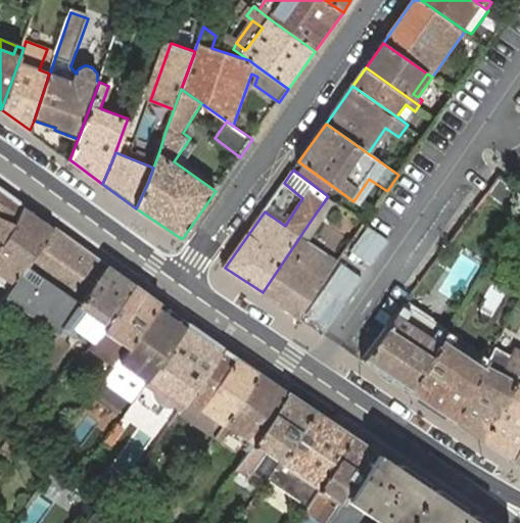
[(498,182),(488,194),(511,211),(516,205),(519,208),(519,194),(510,187),(500,179),(498,182)]
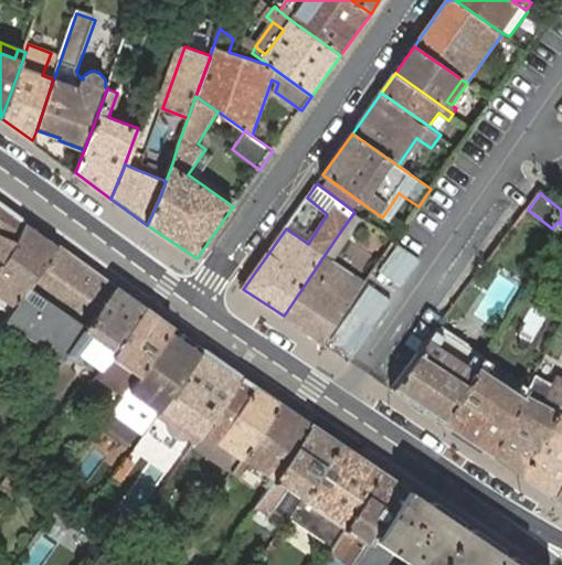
[(0,266),(28,222),(0,201),(0,266)]
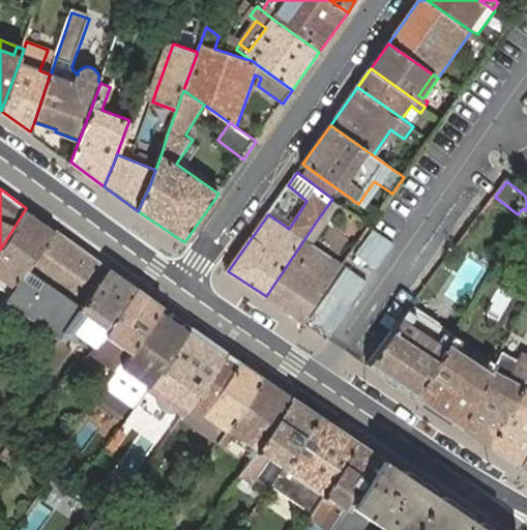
[(57,231),(26,208),(0,249),(0,274),(2,276),(0,278),(0,311),(6,302),(11,295),(57,231)]
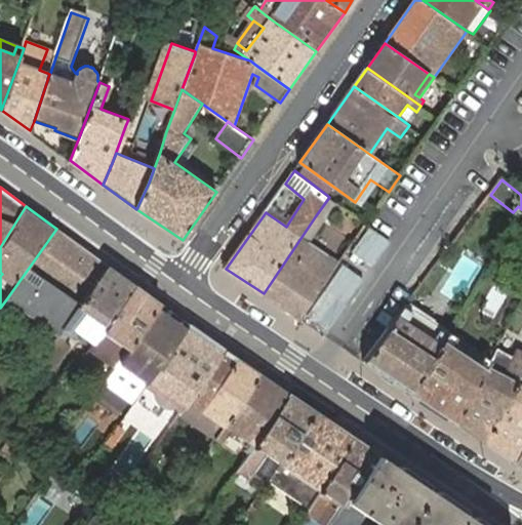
[(264,293),(300,318),(339,261),(310,242),(324,220),(316,215),(264,293)]
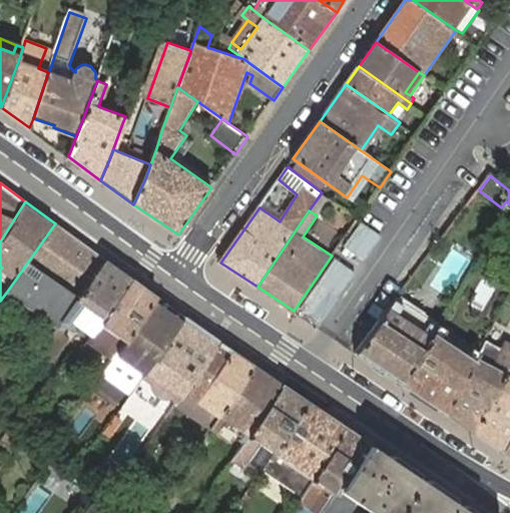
[(106,260),(55,223),(11,286),(6,293),(57,328),(62,321),(106,260)]
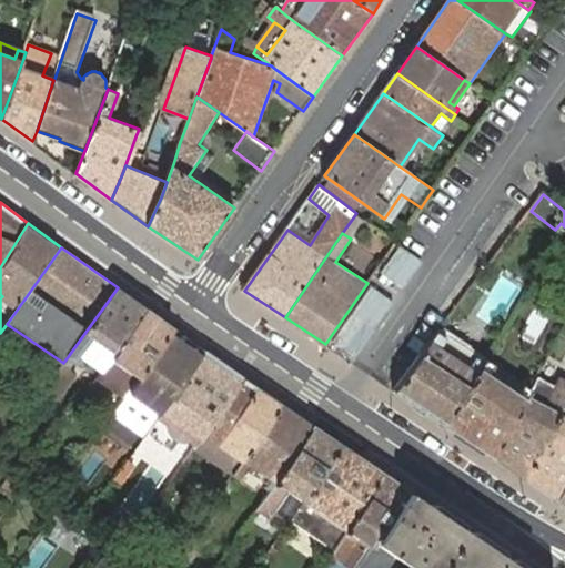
[(147,310),(118,287),(69,355),(76,361),(80,355),(103,371),(147,310)]
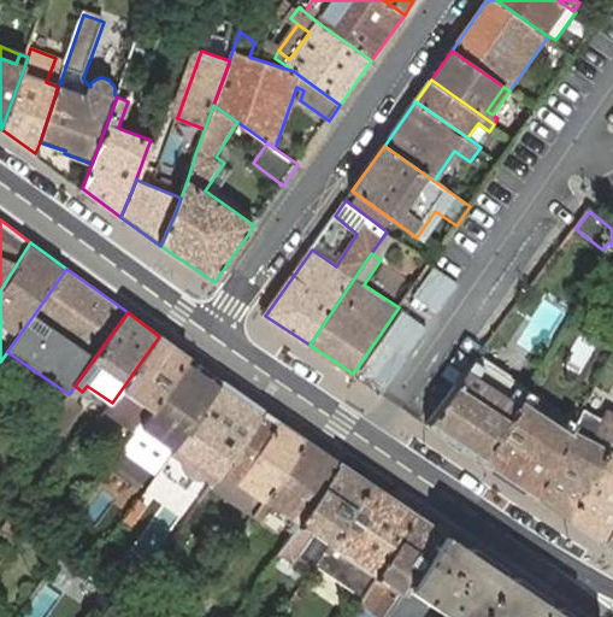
[(189,358),(159,336),(112,403),(107,411),(136,433),(151,411),(189,358)]
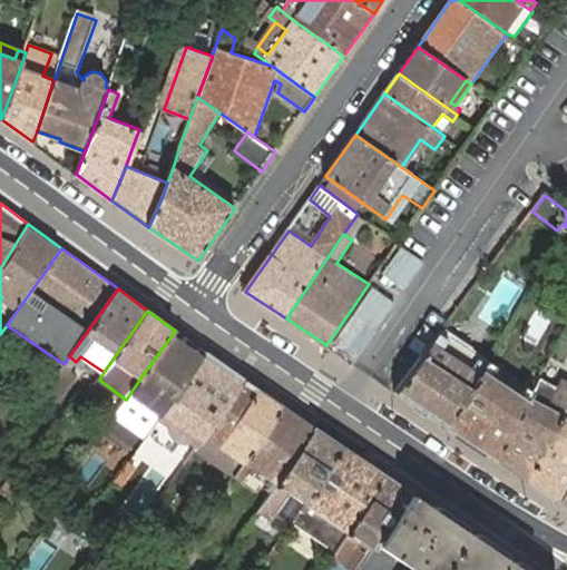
[(126,400),(116,414),(148,436),(160,419),(172,403),(207,353),(175,331),(139,380),(126,400)]
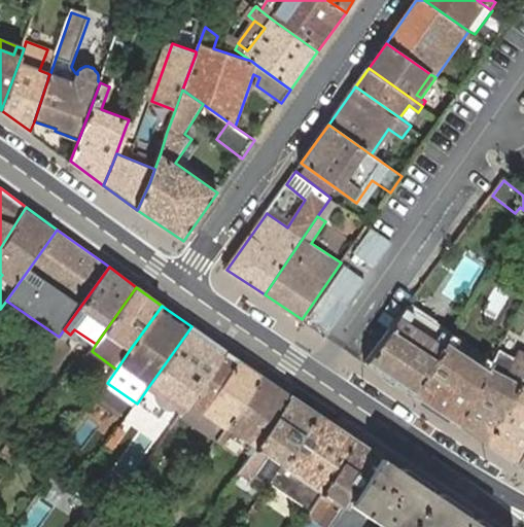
[(414,394),(451,335),(409,306),(367,362),(414,394)]
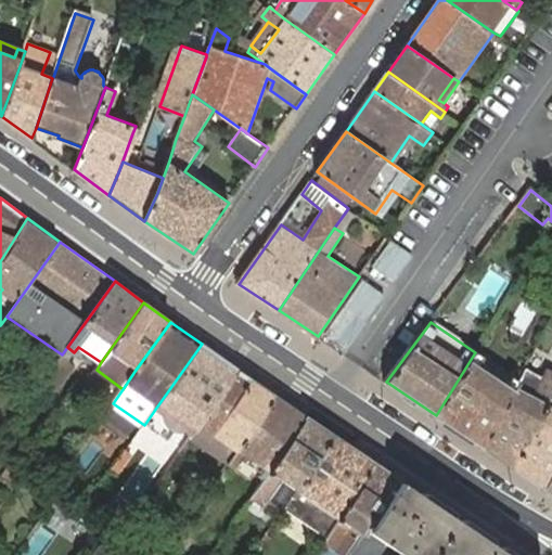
[(240,371),(202,344),(167,392),(156,408),(164,414),(164,415),(165,415),(165,416),(165,417),(165,420),(166,420),(166,421),(166,422),(167,422),(167,423),(168,424),(168,425),(169,425),(170,427),(171,427),(172,428),(174,428),(175,429),(176,429),(177,430),(178,430),(179,430),(180,430),(181,430),(182,430),(183,430),(184,429),(185,429),(187,429),(194,435),(240,371)]
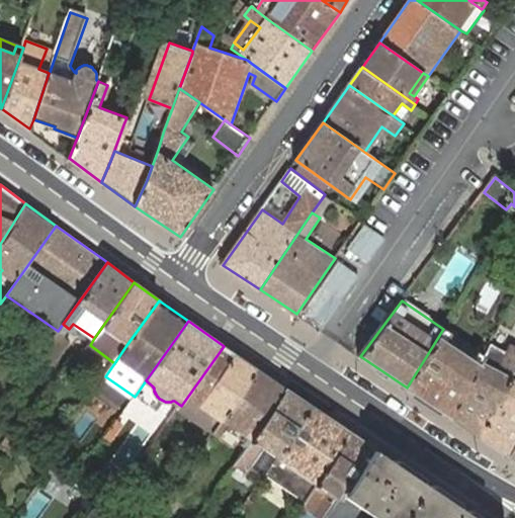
[(63,324),(58,331),(41,354),(53,362),(69,339),(64,336),(69,329),(63,324)]
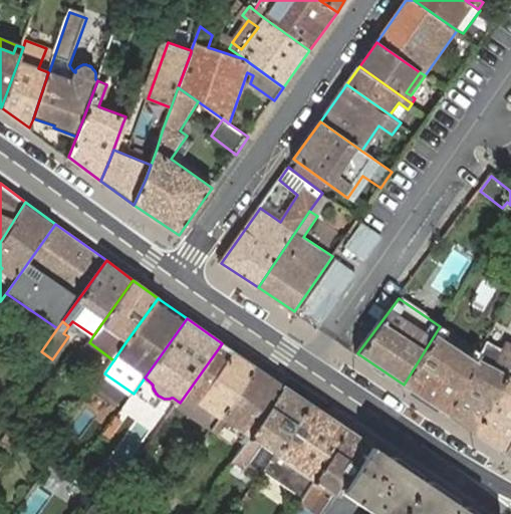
[(448,330),(440,326),(404,384),(449,415),(479,360),(482,354),(481,352),(484,346),(478,342),(475,348),(466,362),(439,344),(448,330)]
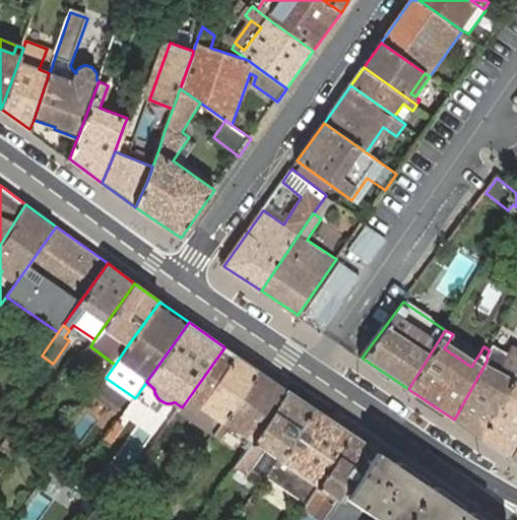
[(471,367),(480,352),(453,334),(444,348),(471,367)]
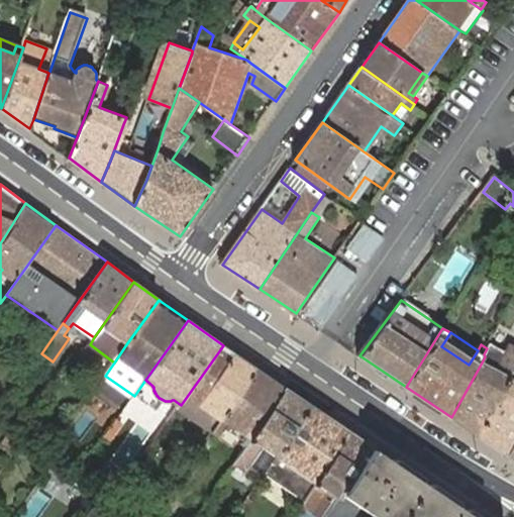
[(481,435),(513,370),(513,343),(511,342),(506,350),(491,342),(487,348),(484,354),(485,356),(482,363),(451,417),(481,435)]
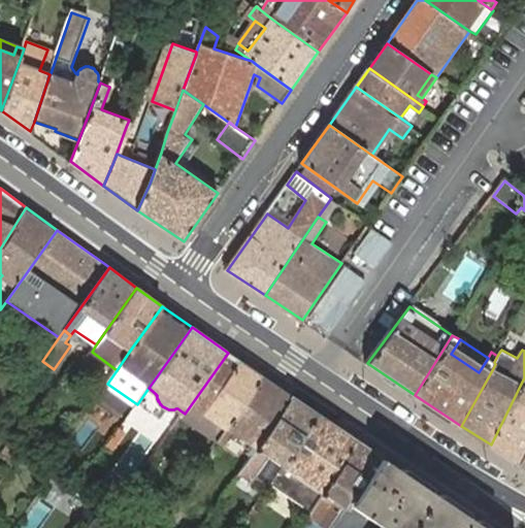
[(264,377),(228,353),(185,414),(183,417),(218,441),(264,377)]
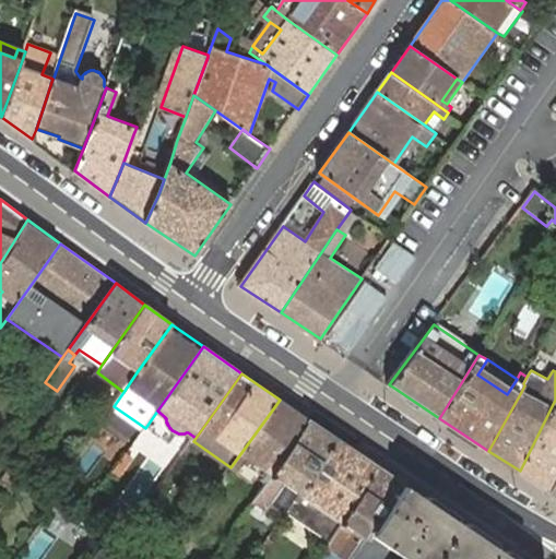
[(310,420),(280,400),(231,467),(238,472),(248,458),(268,471),(262,480),(267,483),(310,420)]
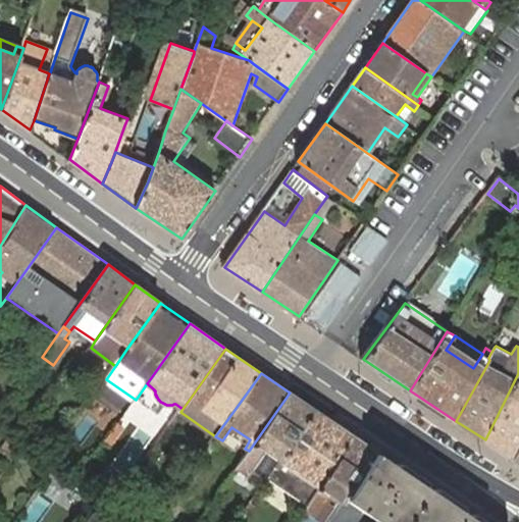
[(518,373),(485,439),(514,459),(518,450),(518,373)]
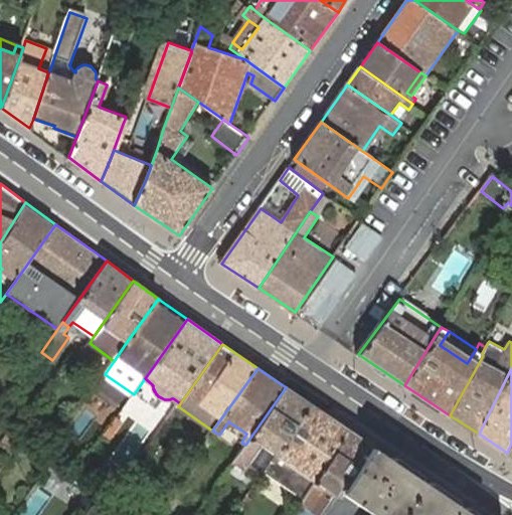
[(311,404),(286,387),(245,445),(234,462),(246,469),(250,464),(265,472),(266,471),(311,404)]
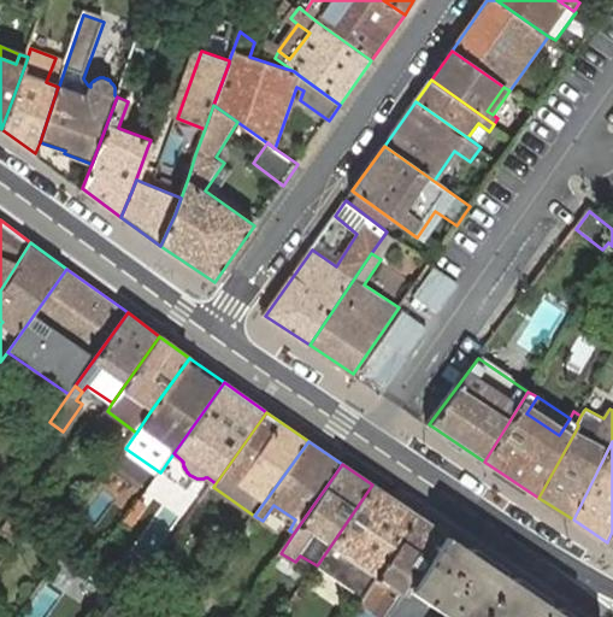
[(418,516),(372,485),(318,564),(360,593),(355,599),(360,601),(418,516)]
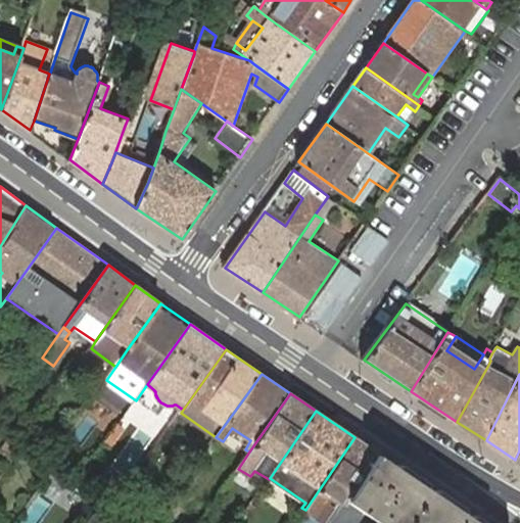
[(378,453),(355,437),(305,510),(324,522),(330,522),(343,504),(378,453)]
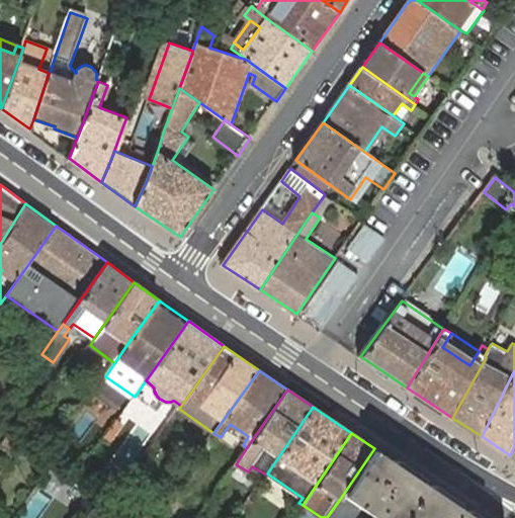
[(477,517),(374,448),(340,499),(327,517),(477,517)]
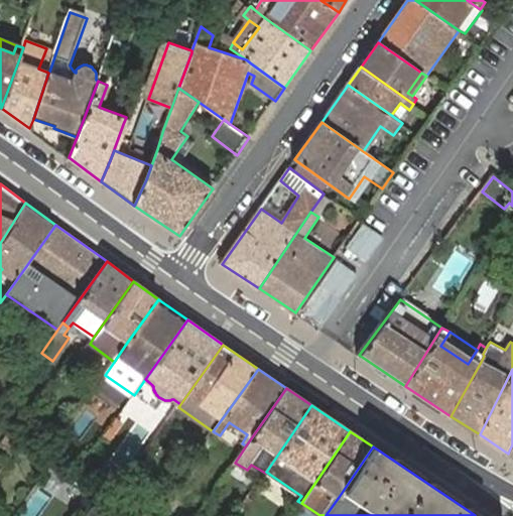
[(126,504),(114,496),(108,505),(120,514),(126,504)]
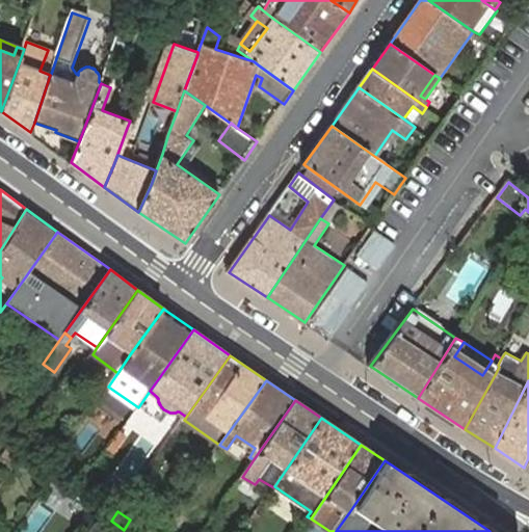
[(111,521),(105,514),(90,531),(126,531),(124,530),(111,521)]
